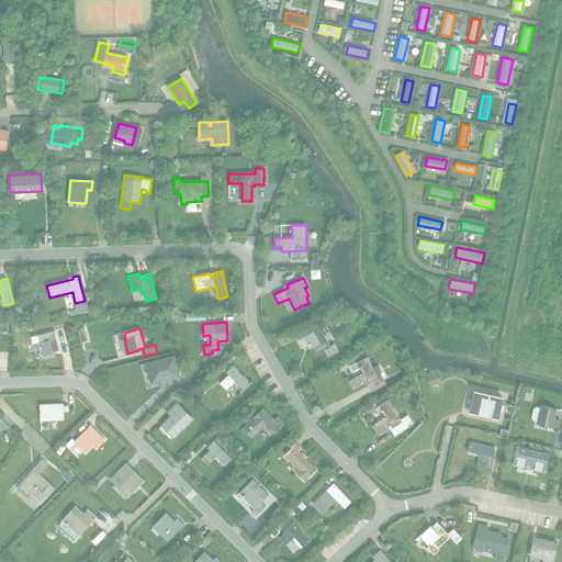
[(330,346),(321,329),(314,333),(313,332),(303,337),(311,349),(312,349),(315,355),(324,350),(328,358),(338,351),(334,344),(330,346)]
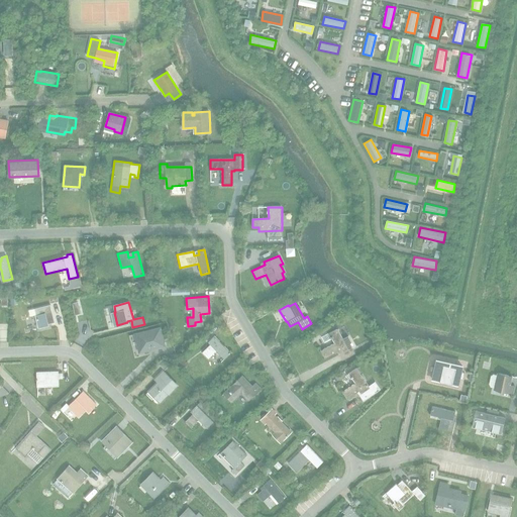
[(48,324),(55,322),(50,304),(34,308),(36,314),(35,314),(38,327),(48,325),(48,324)]
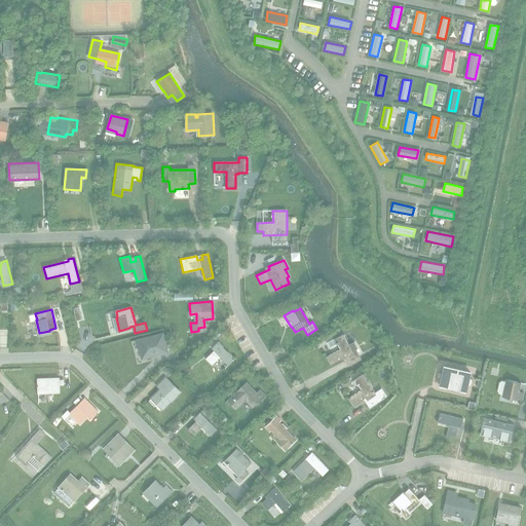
[(144,348),(146,358),(167,352),(163,333),(137,340),(140,349),(144,348)]
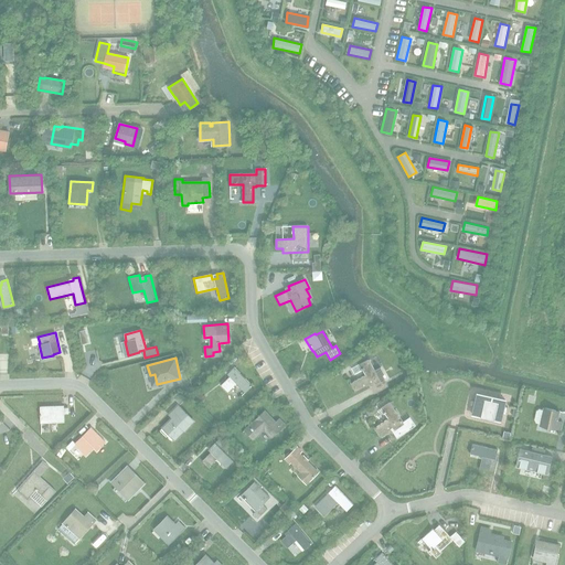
[(356,374),(364,370),(366,375),(351,383),(355,392),(369,385),(371,387),(381,382),(385,380),(383,375),(384,374),(381,368),(375,371),(369,359),(353,368),(356,374)]
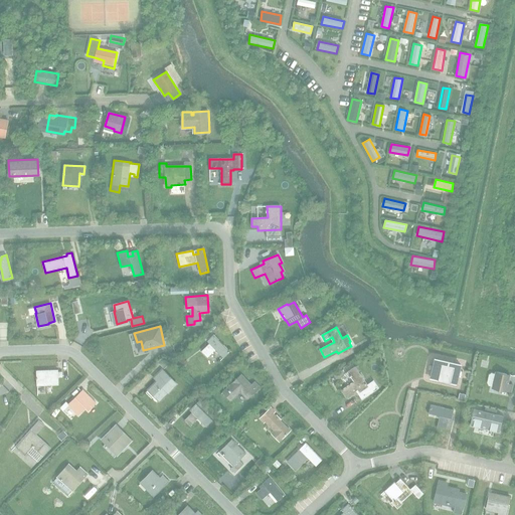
[(223,358),(230,352),(213,335),(209,339),(211,341),(201,351),(207,357),(215,350),(223,358)]
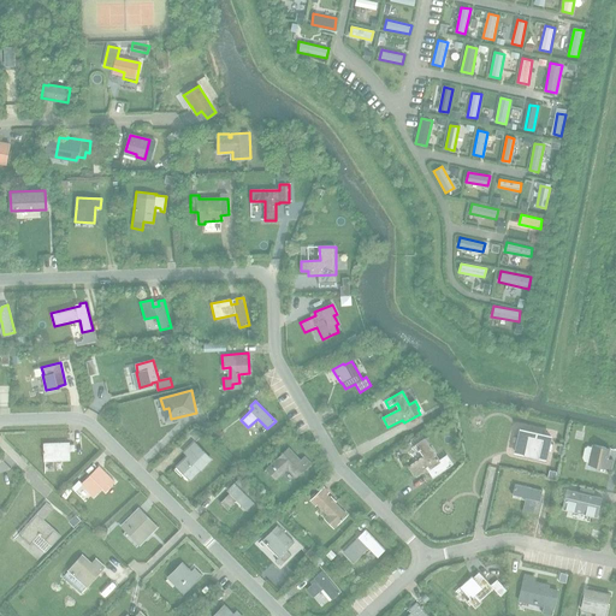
[(521,428),(515,452),(545,458),(548,450),(551,451),(552,444),(554,444),(549,443),(550,436),(521,428)]
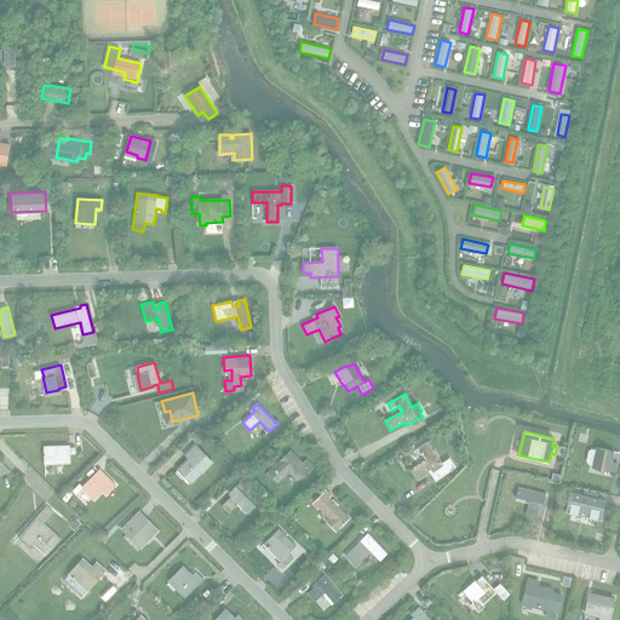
[(426,459),(411,470),(418,478),(431,470),(435,475),(432,476),(436,482),(458,468),(451,457),(442,461),(428,441),(419,448),(426,459)]
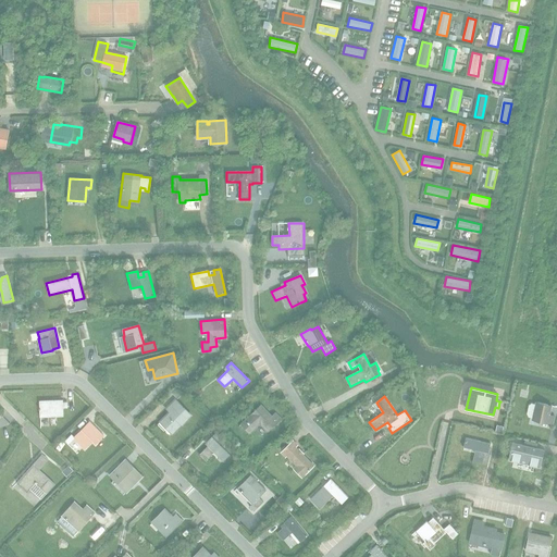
[(172,434),(178,426),(190,416),(175,399),(169,407),(172,410),(160,421),(172,434)]
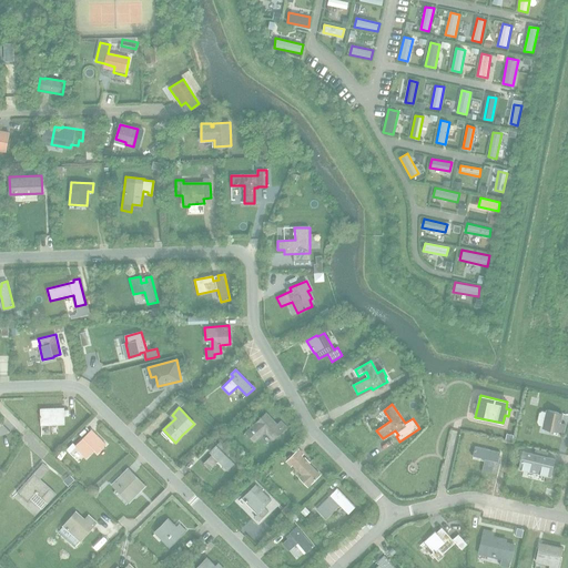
[(64,416),(69,415),(69,409),(64,409),(64,408),(40,408),(41,425),(66,424),(64,416)]
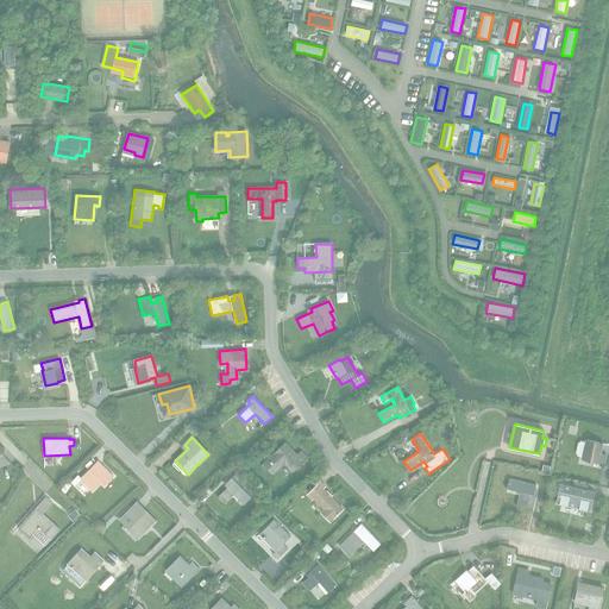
[(578,443),(576,453),(577,456),(582,457),(582,458),(603,463),(606,454),(600,453),(602,444),(586,440),(585,441),(581,441),(578,443)]
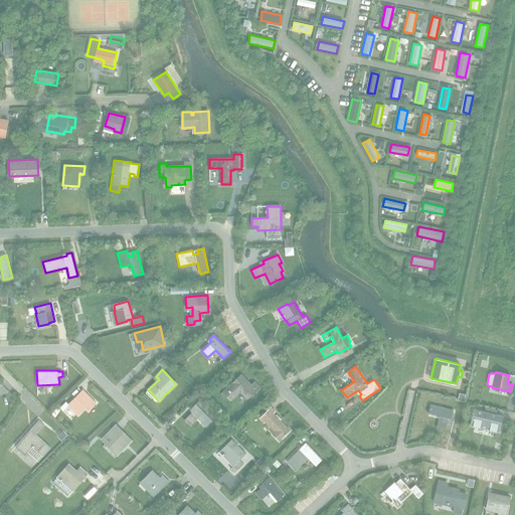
[(226,388),(232,394),(234,396),(239,391),(247,398),(260,387),(254,382),(250,385),(241,374),(226,388)]
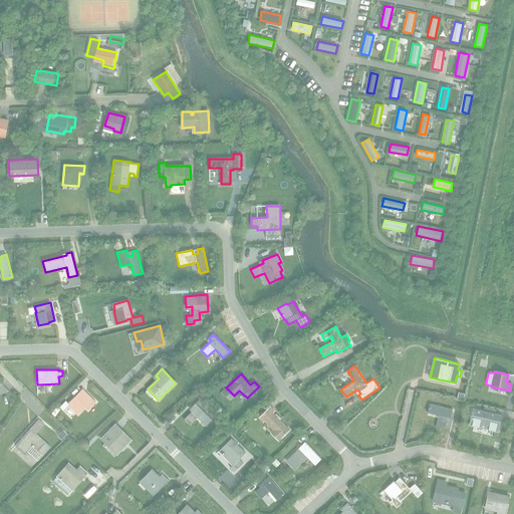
[(78,413),(91,400),(82,391),(69,404),(78,413)]
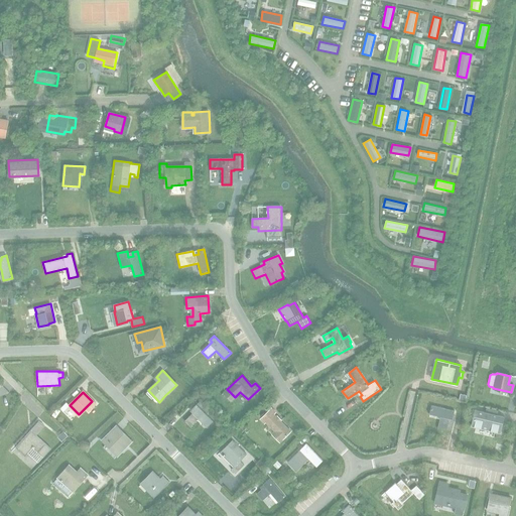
[(67,402),(61,407),(65,410),(70,405),(67,402)]
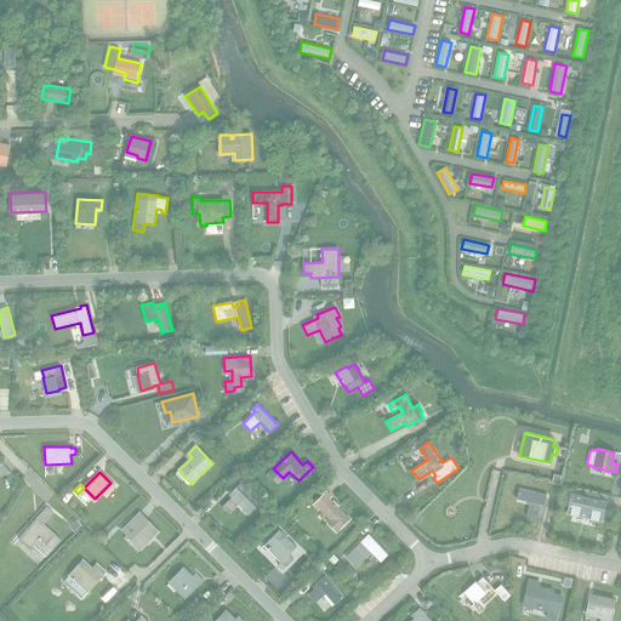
[(249,514),(256,507),(237,488),(232,491),(234,495),(222,507),(229,514),(239,505),(249,514)]
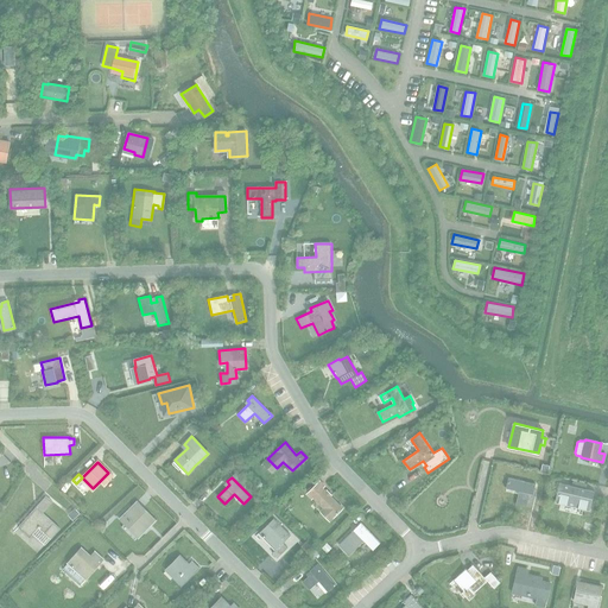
[(533,491),(536,483),(508,477),(506,488),(519,491),(515,504),(526,506),(530,489),(533,491)]
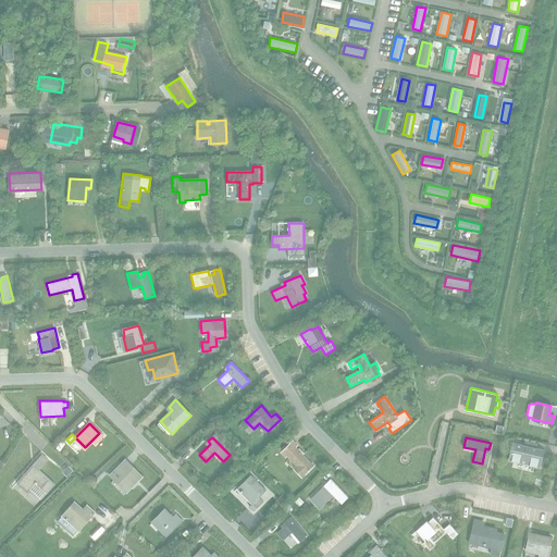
[(293,441),(281,453),(285,457),(287,455),(297,466),(294,469),(301,477),(305,473),(313,466),(296,448),(299,446),(293,441)]
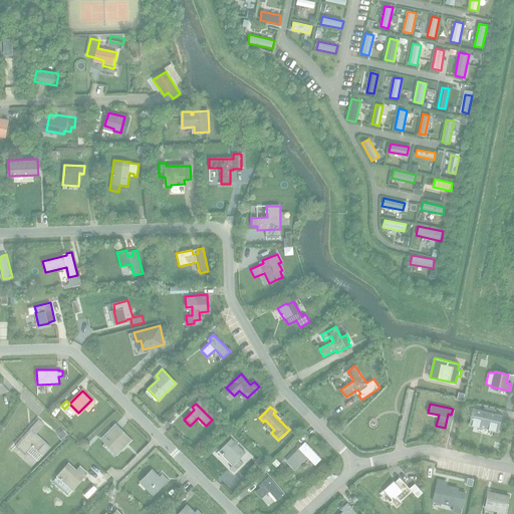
[(470,419),(469,424),(498,431),(499,427),(502,415),(473,408),(470,419)]
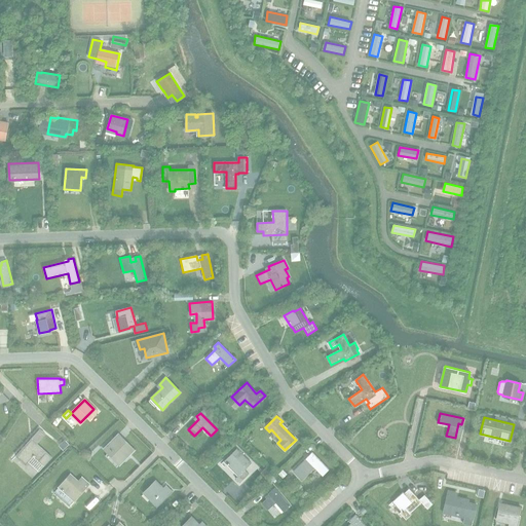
[(30,429),(20,423),(7,443),(17,449),(22,442),(40,453),(45,445),(27,434),(30,429)]
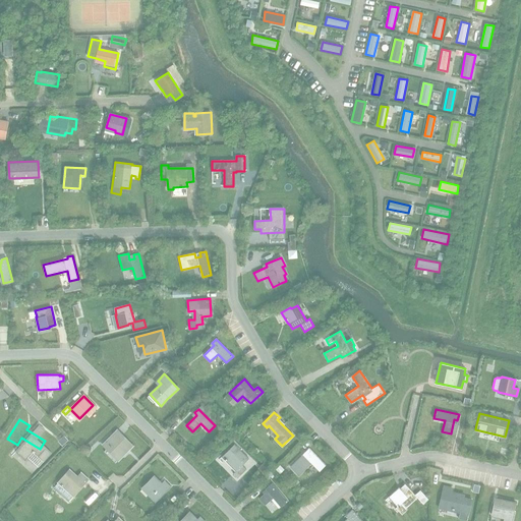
[(125,454),(133,446),(123,436),(116,443),(111,438),(103,445),(113,455),(120,449),(125,454)]
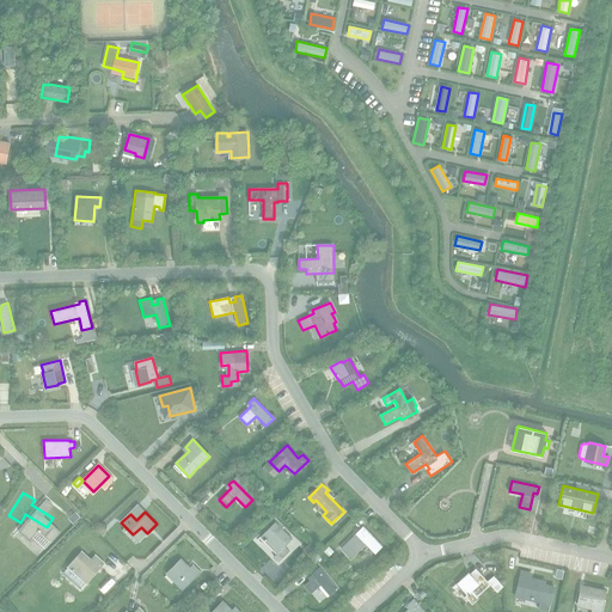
[(275,521),(261,536),(277,552),(274,556),(279,562),(289,551),(285,546),(292,539),(275,521)]
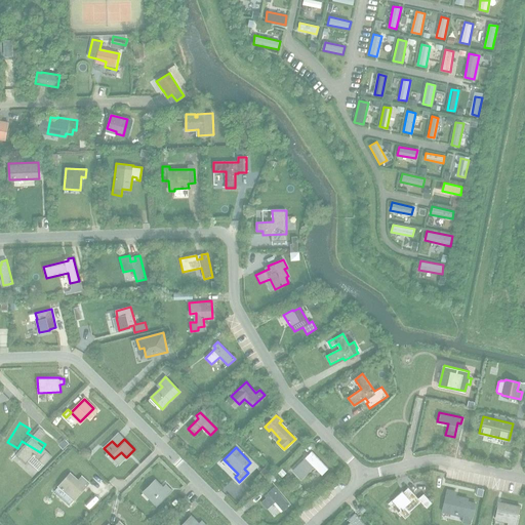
[(312,451),(308,455),(306,457),(292,470),(300,479),(315,467),(322,475),(329,469),(312,451)]
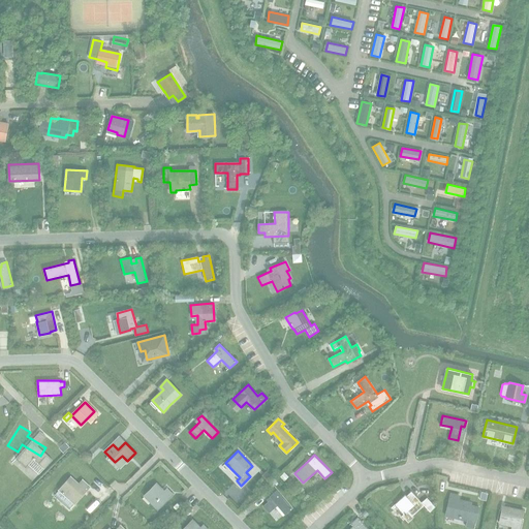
[(71,477),(59,490),(55,495),(70,508),(74,503),(86,491),(71,477)]
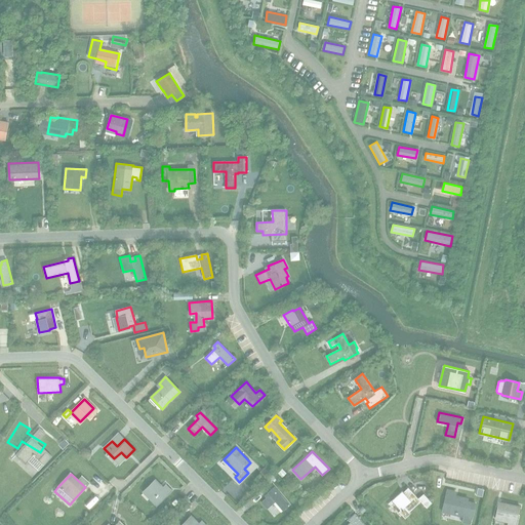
[(157,506),(171,490),(167,486),(163,490),(154,481),(145,491),(152,497),(151,499),(157,506)]
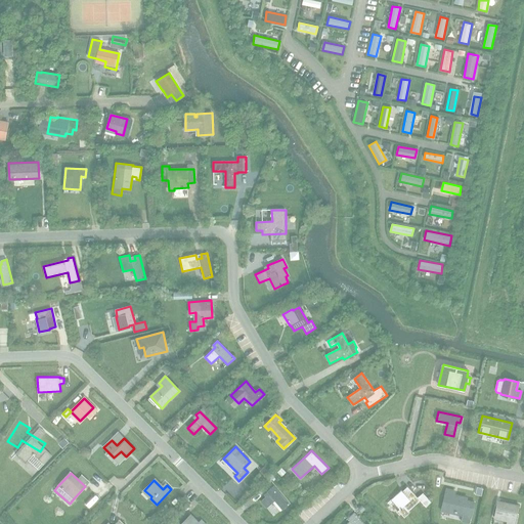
[(282,510),(290,504),(274,485),(269,489),(272,492),(261,501),(266,508),(275,500),(282,510)]
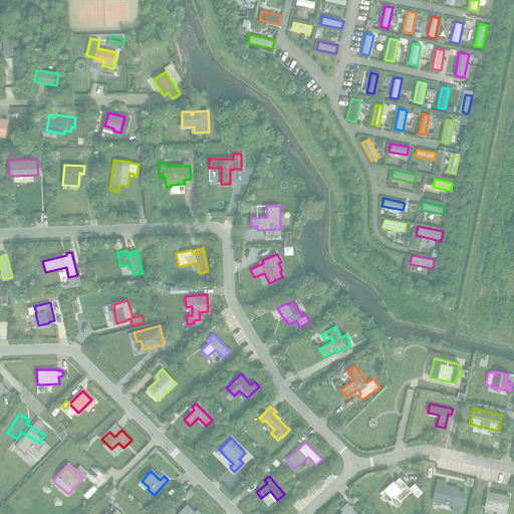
[(394,481),(387,487),(384,490),(394,499),(391,501),(397,508),(402,503),(401,502),(412,491),(418,497),(423,492),(415,484),(410,488),(400,478),(396,482),(394,481)]
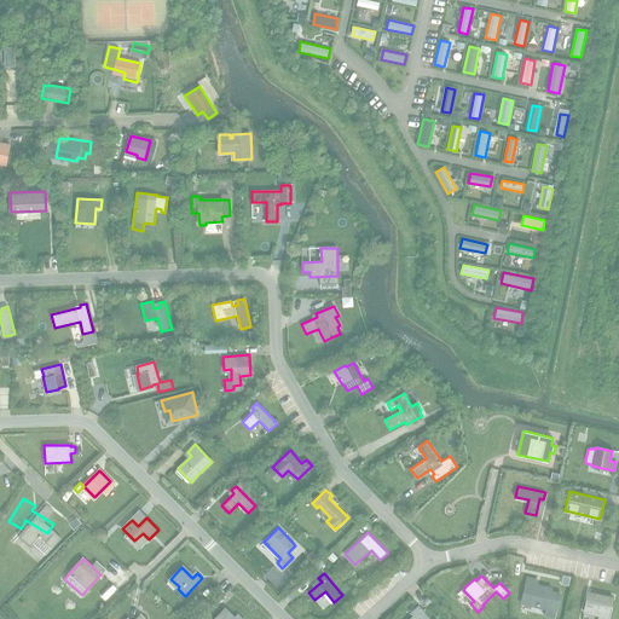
[(537,580),(527,578),(521,603),(531,606),(531,603),(547,607),(551,589),(541,586),(538,585),(538,586),(536,585),(537,580)]
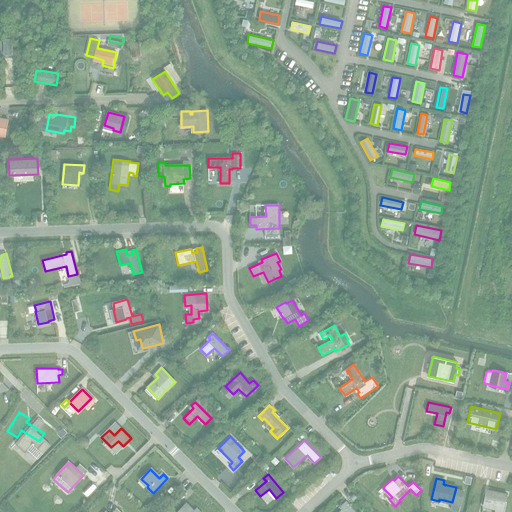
[(498,511),(502,511),(503,510),(507,494),(490,490),(488,497),(486,496),(484,505),(496,508),(496,511),(498,511)]
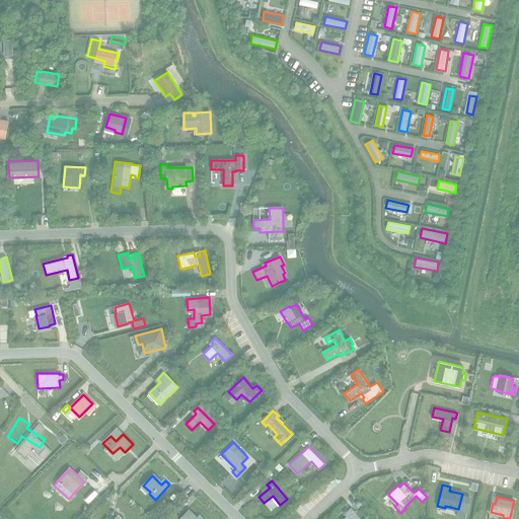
[(361,518),(351,507),(347,511),(349,513),(342,518),(361,518)]
